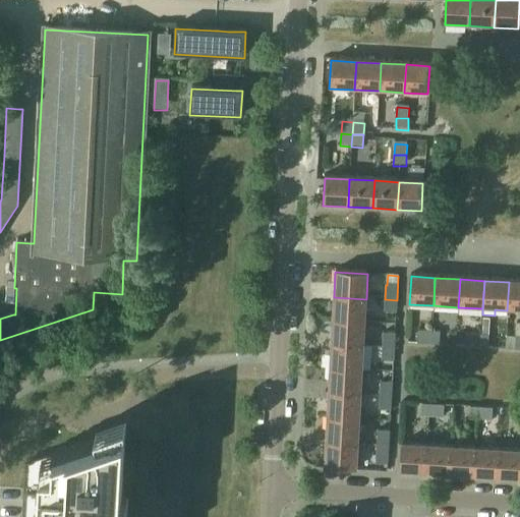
[(507,310),(519,310),(519,282),(509,282),(507,310)]
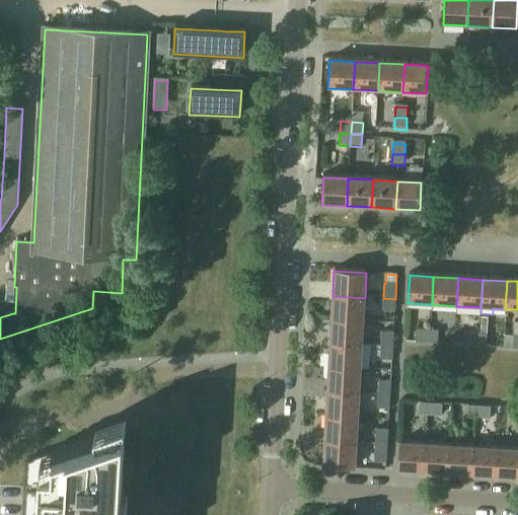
[(333,296),(331,320),(363,322),(365,298),(333,296)]
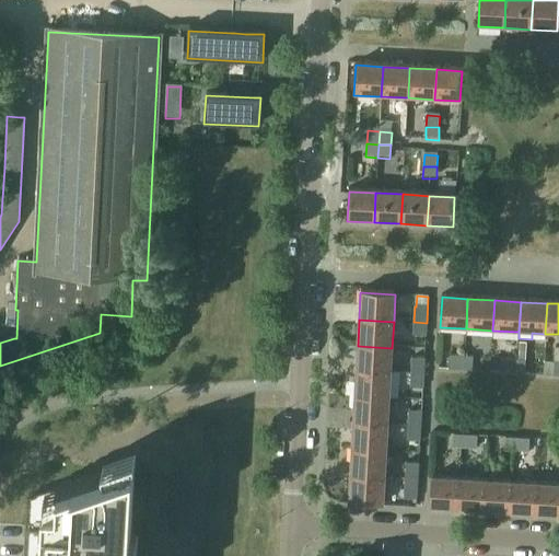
[(427,323),(414,322),(412,337),(426,337),(427,323)]
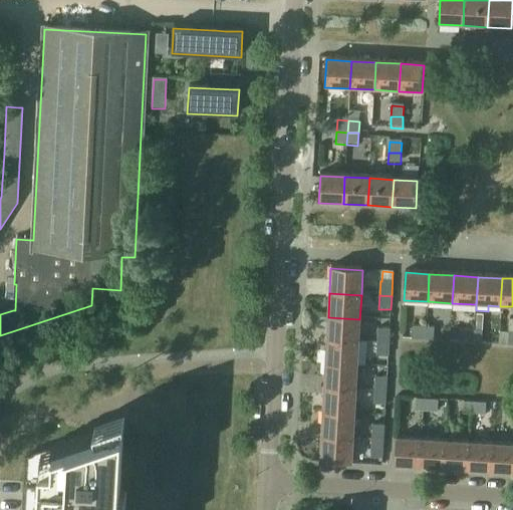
[(328,317),(326,341),(358,343),(359,319),(328,317)]
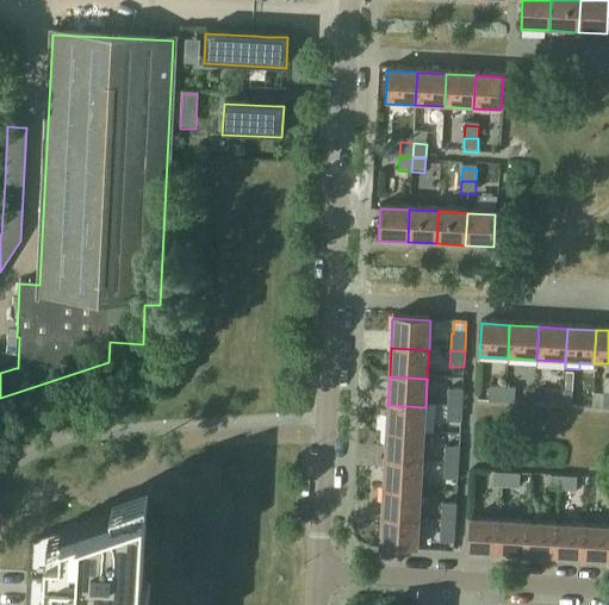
[(489,404),(502,405),(503,391),(490,390),(489,404)]
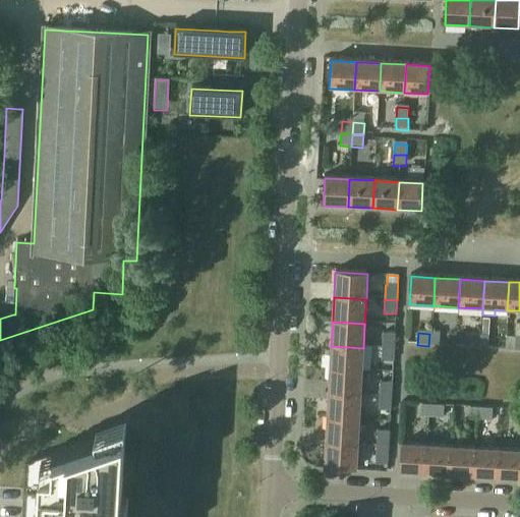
[(383,334),(382,349),(394,349),(395,335),(383,334)]
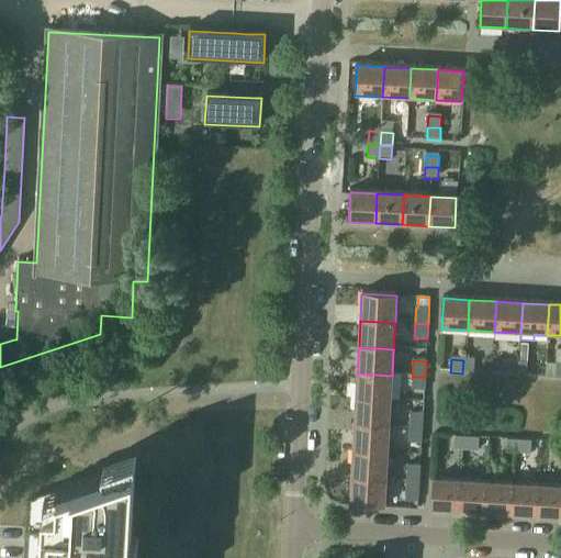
[(463,360),(462,374),(474,375),(475,360),(463,360)]
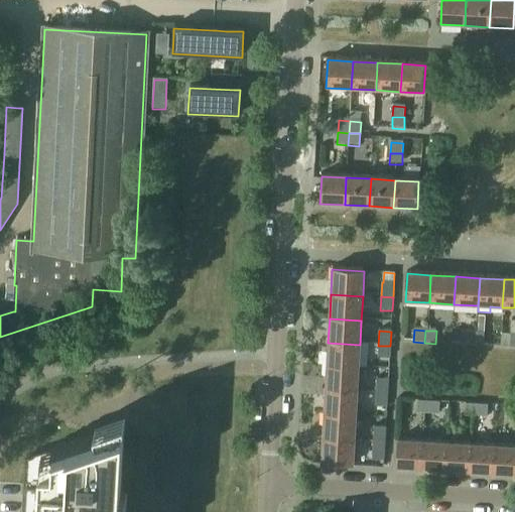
[(462,345),(473,346),(473,334),(463,333),(462,345)]
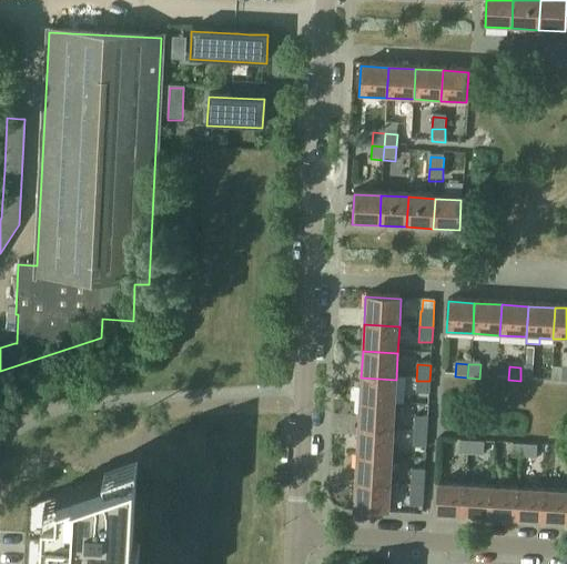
[(520,368),(520,381),(533,381),(533,369),(520,368)]
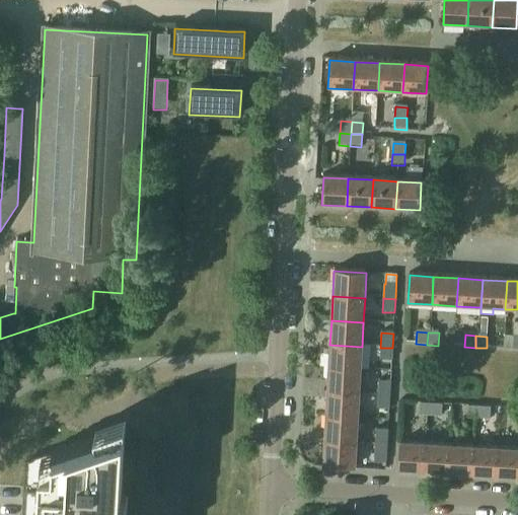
[(329,345),(328,369),(360,371),(362,347),(329,345)]
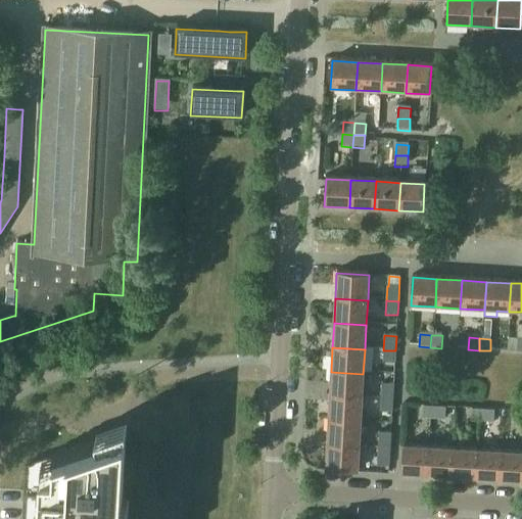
[(395,350),(383,350),(382,364),(394,364),(395,350)]
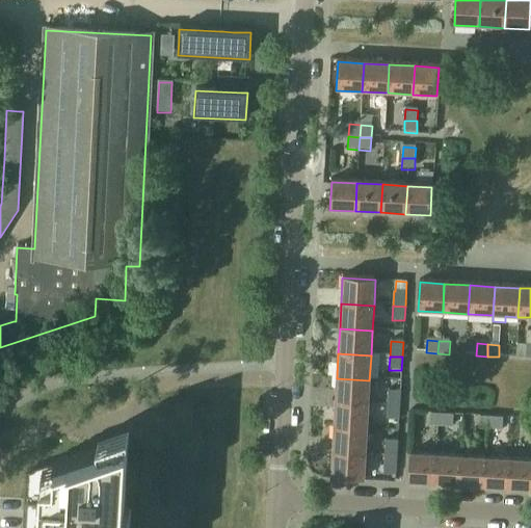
[(337,378),(336,403),(368,405),(369,380),(337,378)]
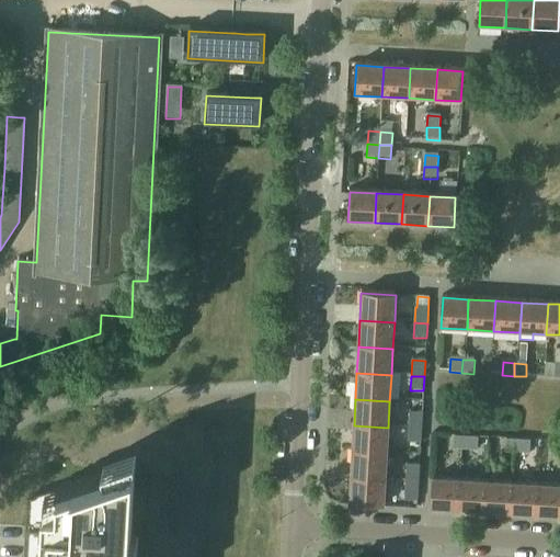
[(409,413),(408,429),(421,429),(422,413),(409,413)]
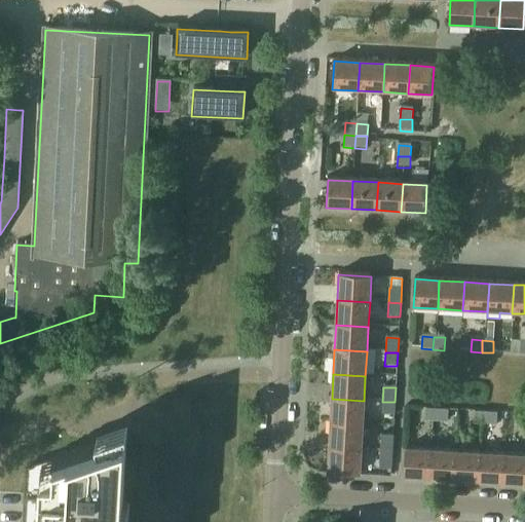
[(332,399),(330,423),(362,425),(364,401),(332,399)]
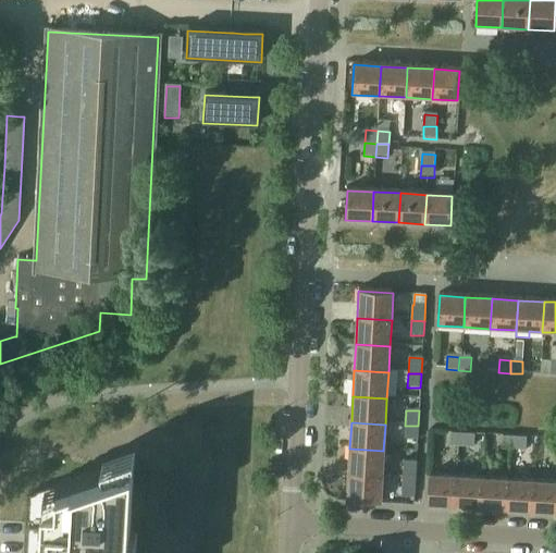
[(418,426),(405,426),(405,440),(418,440),(418,426)]
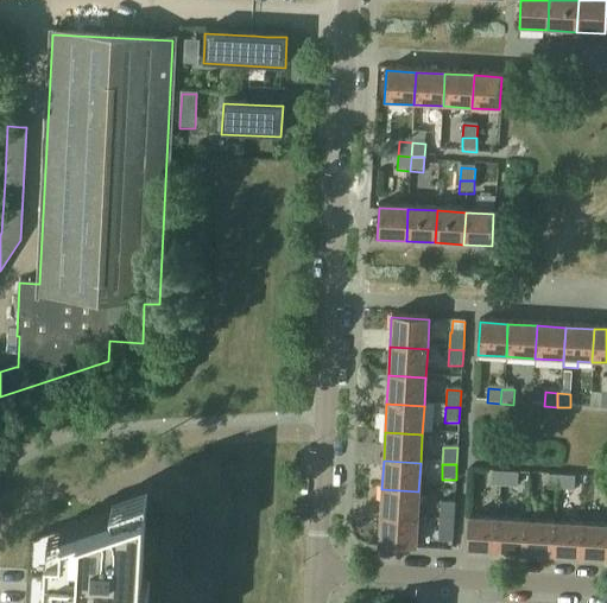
[(491,487),(504,488),(505,474),(492,473),(491,487)]
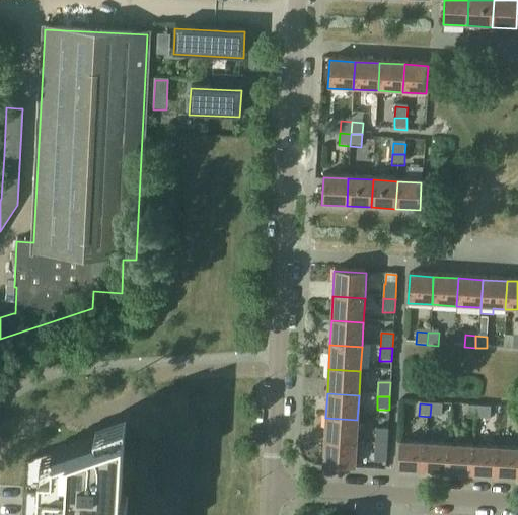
[(431,405),(430,417),(441,417),(441,405),(431,405)]
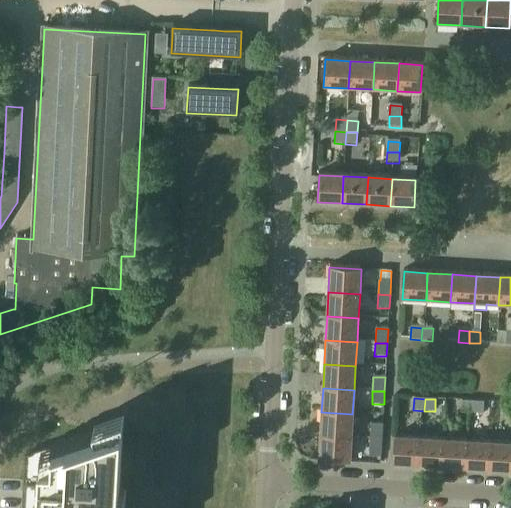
[(462,413),(473,414),(473,402),(463,401),(462,413)]
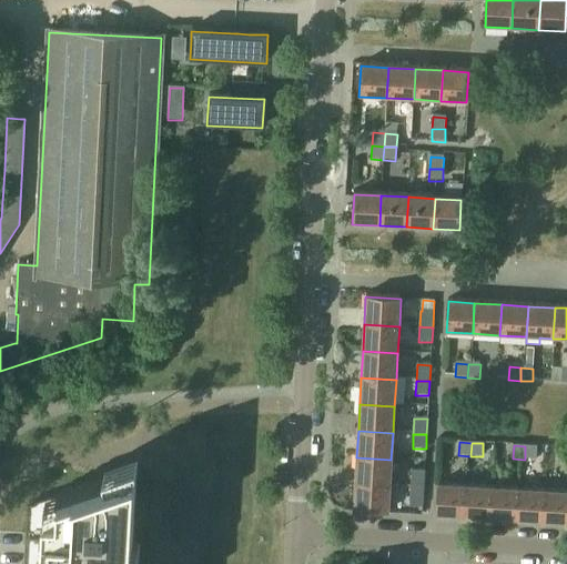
[(525,446),(525,460),(536,460),(537,446),(525,446)]
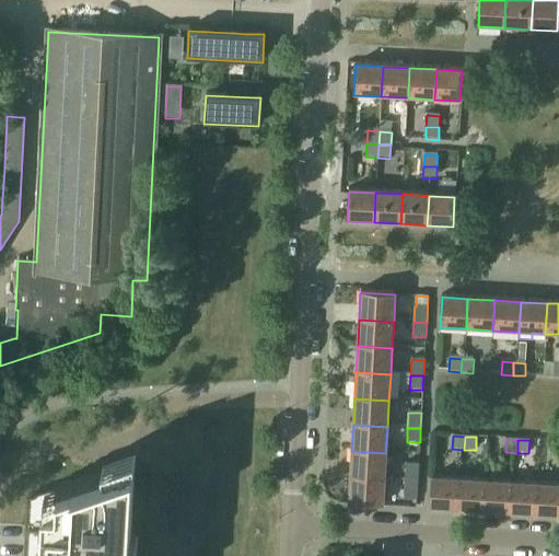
[(351,451),(350,477),(384,479),(385,453),(351,451)]
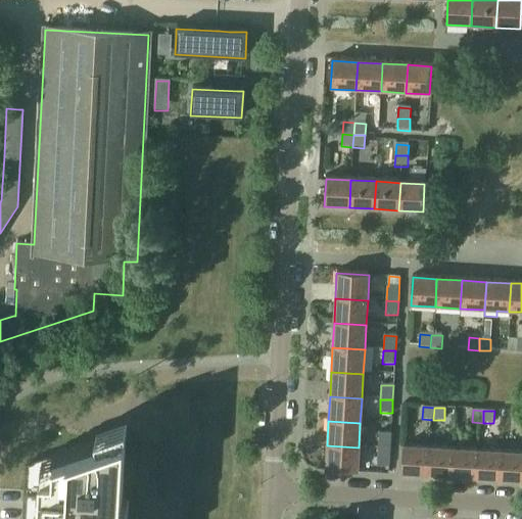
[(122,518),(123,501),(123,497),(126,431),(103,439),(99,440),(44,460),(44,461),(43,470),(26,470),(25,469),(21,518),(122,518)]
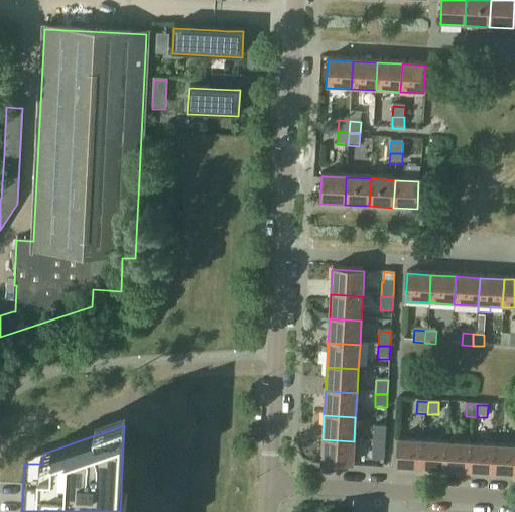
[(373,428),(373,441),(384,442),(385,428),(373,428)]
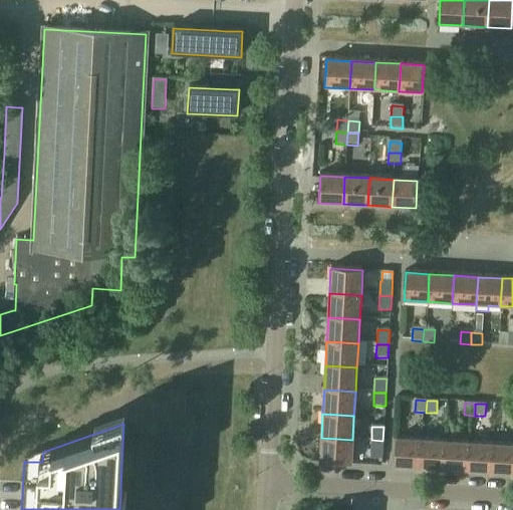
[(352,440),(321,438),(320,462),(351,464),(352,440)]
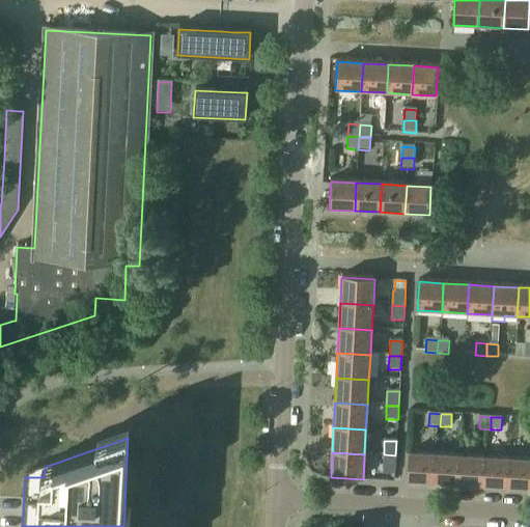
[(408,482),(433,483),(434,455),(409,453),(408,482)]
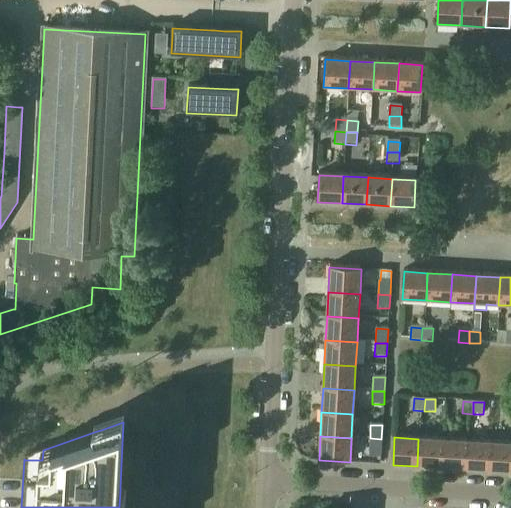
[(381,439),(370,438),(368,458),(380,458),(381,439)]
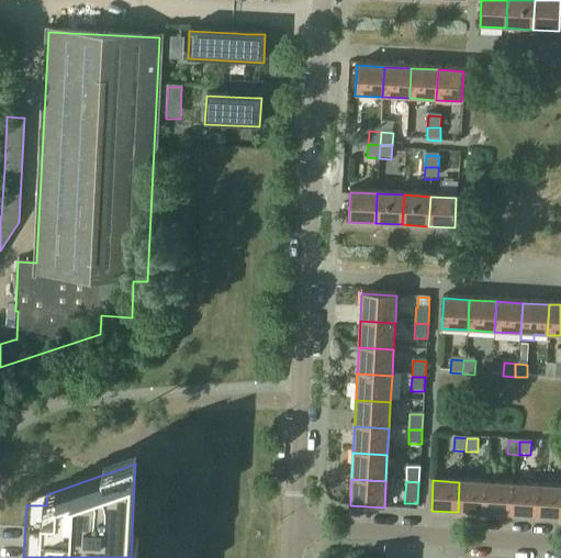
[(458,512),(484,513),(485,483),(459,482),(458,512)]
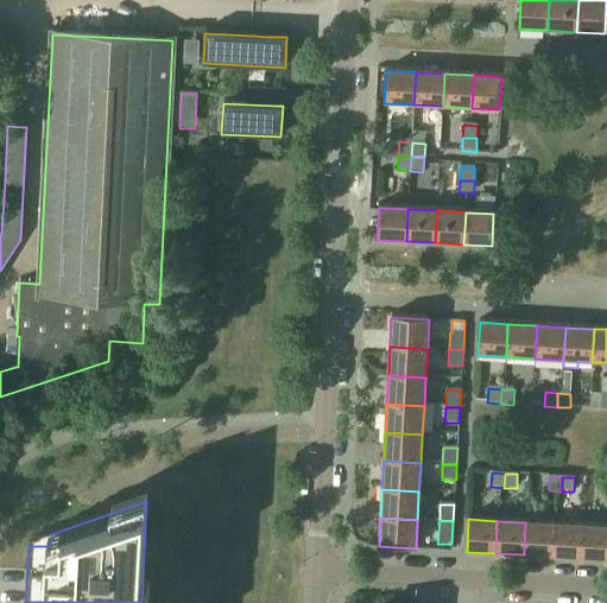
[(524,554),(552,557),(555,525),(525,522),(524,554)]
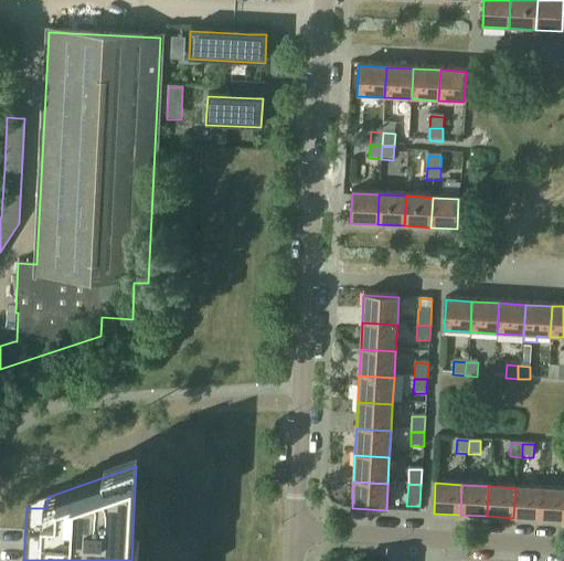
[(513,518),(541,519),(542,489),(515,488),(513,518)]
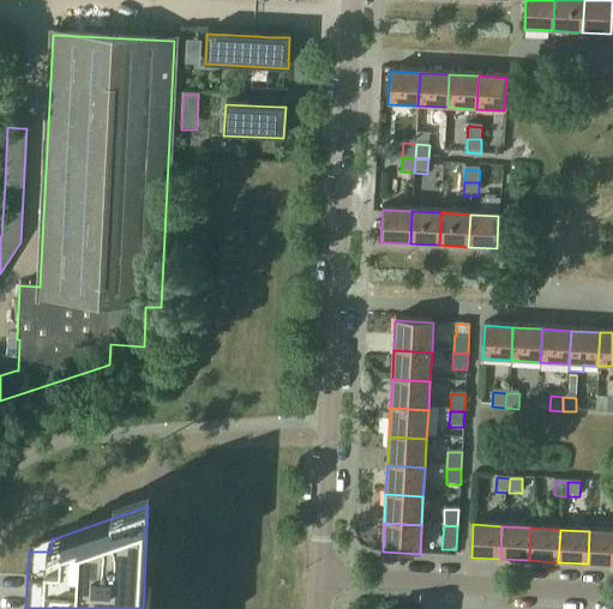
[(588,564),(612,565),(612,532),(589,531),(588,564)]
